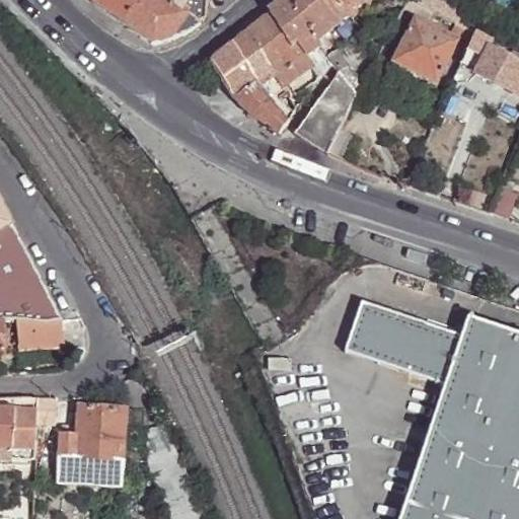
[(100,8),(122,22),(141,0),(97,0),(94,4),(100,8)]
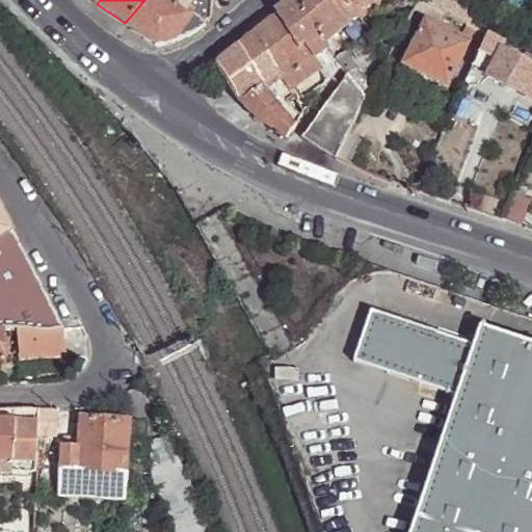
[(197,31),(211,19),(211,0),(144,0),(125,23),(157,46),(175,41),(197,31)]
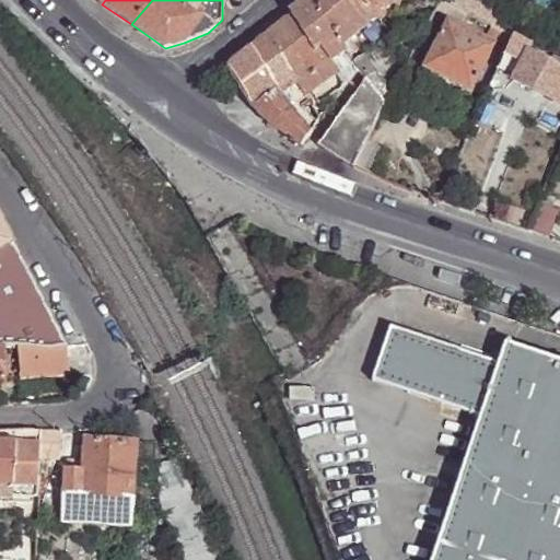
[(303,0),(288,13),(291,18),(314,53),(319,47),(330,61),(345,53),(340,46),(311,0),(303,0)]
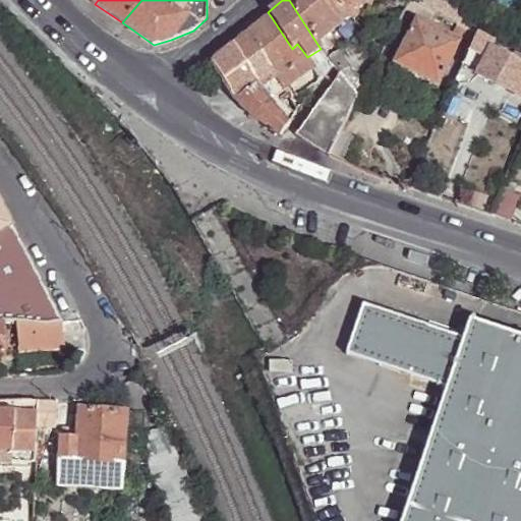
[(334,0),(289,0),(316,43),(327,35),(348,16),(343,9),(334,0)]
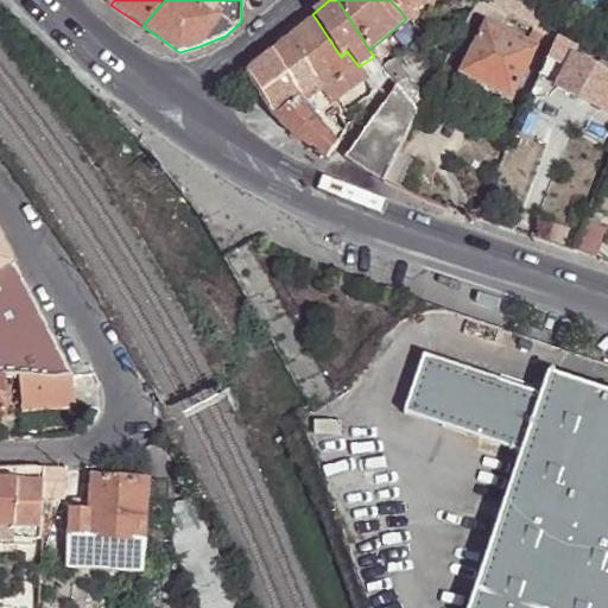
[(390,0),(400,11),(412,0),(390,0)]
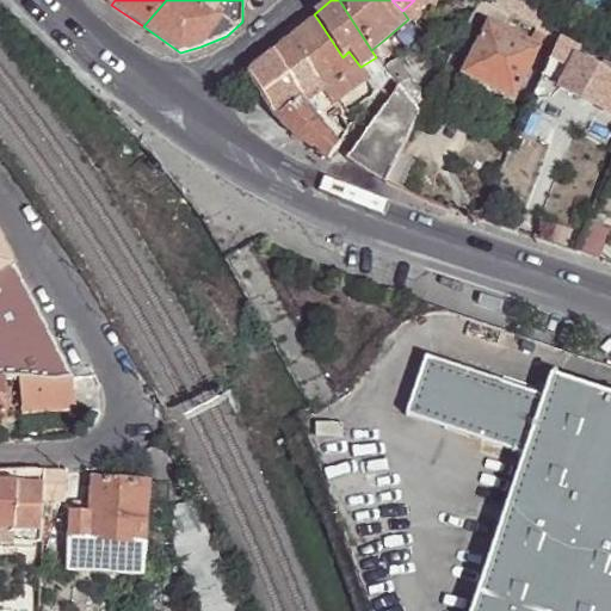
[(477,0),(474,8),(473,11),(481,16),(504,26),(510,16),(481,0),(477,0)]
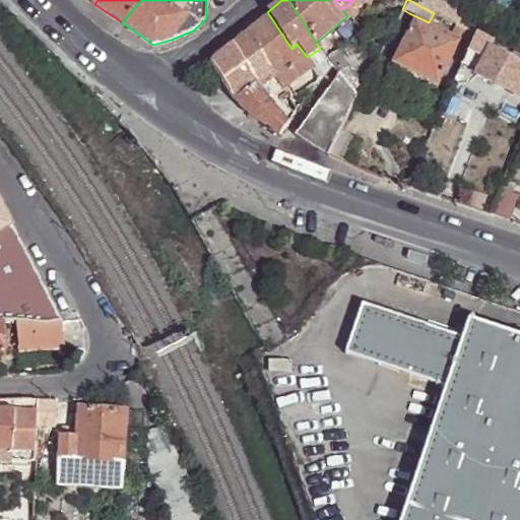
[(409,0),(434,13),(456,25),(474,36),(482,22),(457,8),(455,11),(435,1),(435,0),(409,0)]
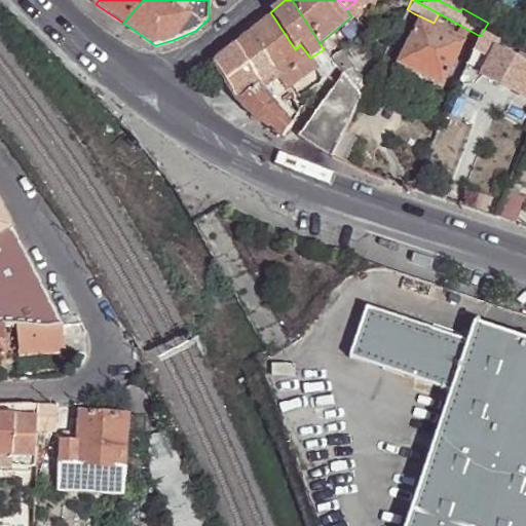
[(273,16),(250,34),(288,92),(292,99),(306,87),(301,80),(313,72),(317,68),(310,58),(300,44),(295,49),(273,16)]
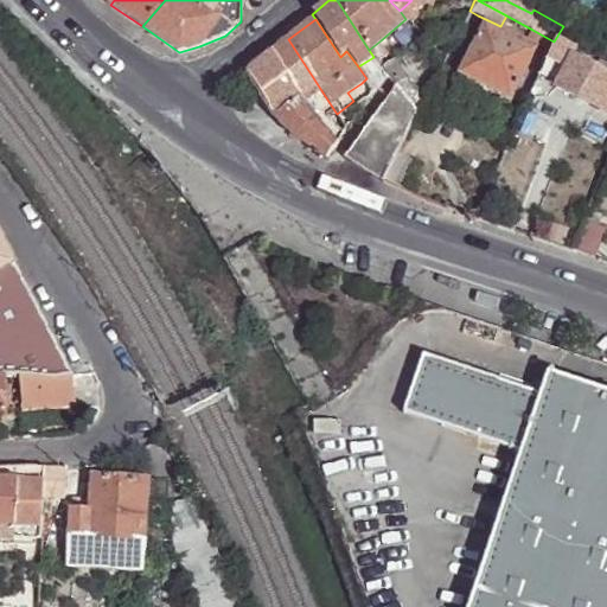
[(484,24),(458,75),(510,100),(536,49),(484,24)]
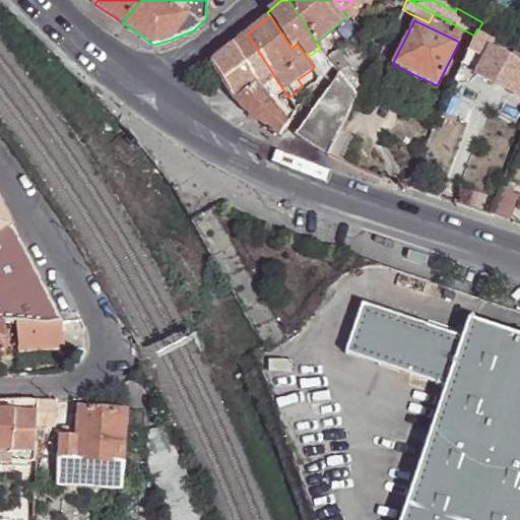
[(472,42),(474,36),(456,25),(451,35),(465,42),(470,44),(472,42)]
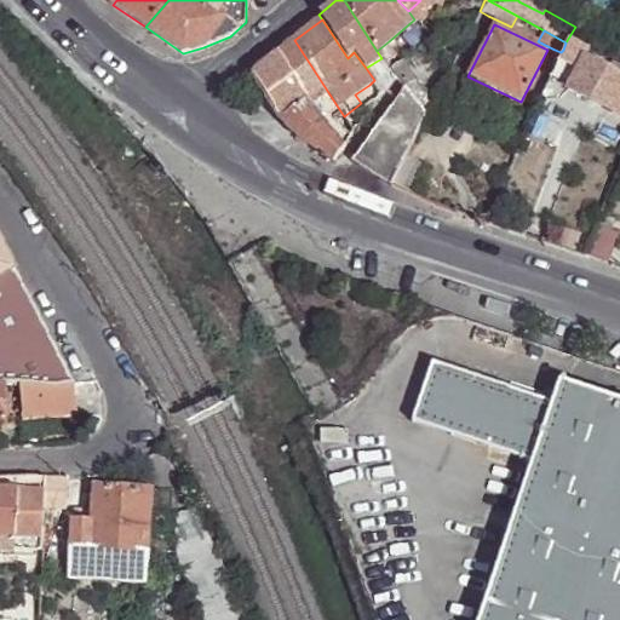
[(279,55),(344,148),(349,136),(337,121),(336,122),(331,114),(339,109),(294,40),(279,55)]
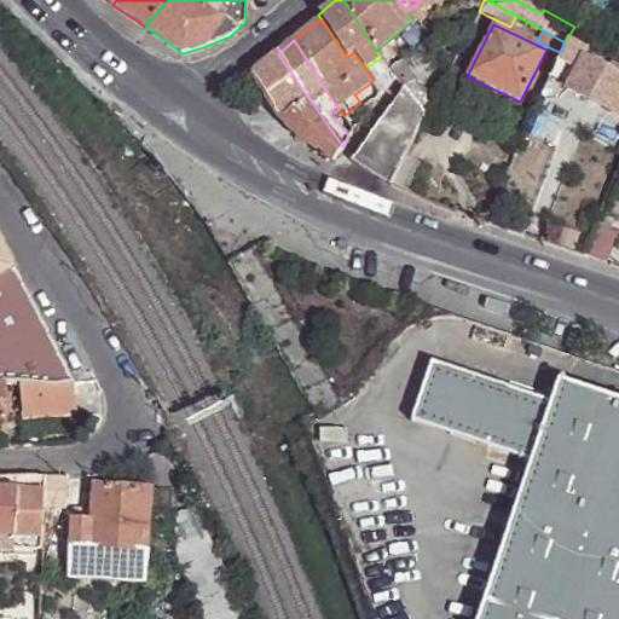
[(376,51),(381,58),(385,63),(398,52),(388,41),(376,51)]
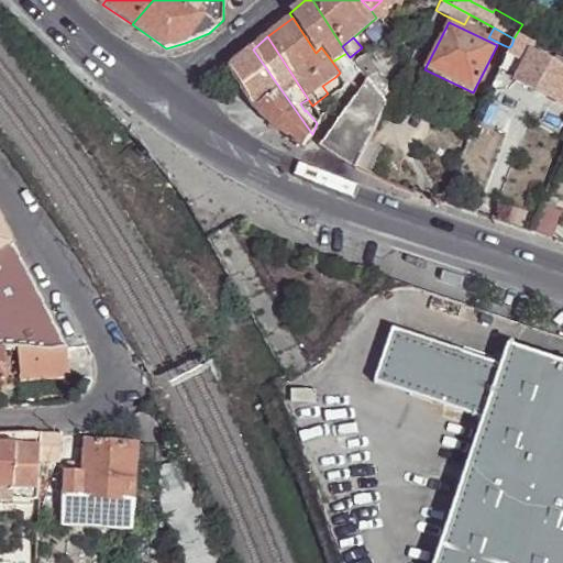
[(530,55),(511,45),(509,47),(499,73),(517,81),(530,55)]
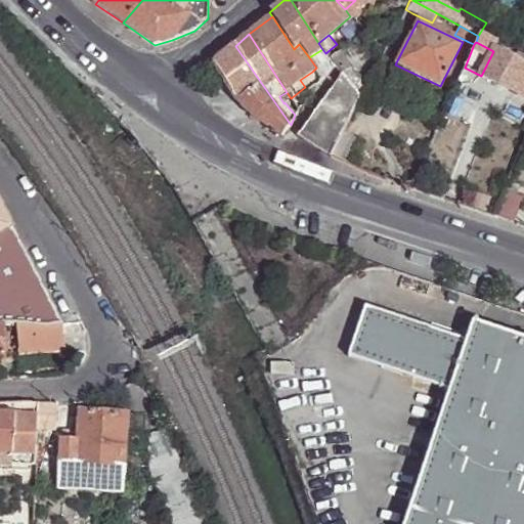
[(255,120),(282,135),(291,125),(235,46),(212,63),(235,102),(255,120)]
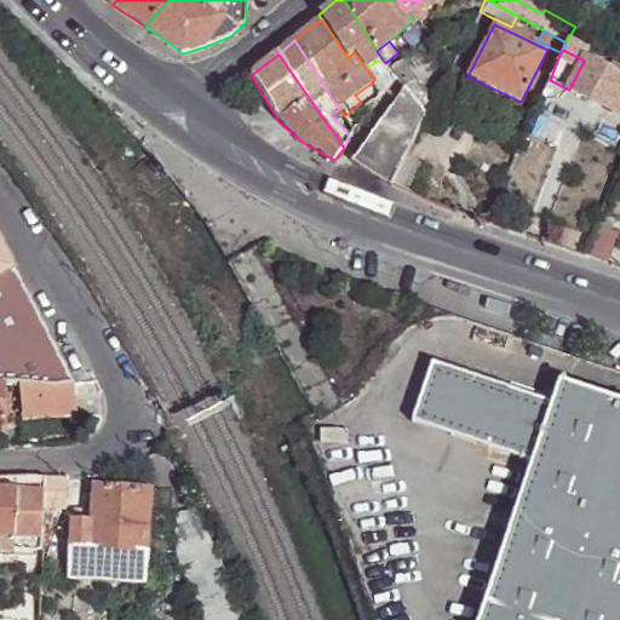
[(382,58),(366,68),(374,80),(383,91),(385,93),(399,82),(392,74),(389,69),(385,63),(382,58)]
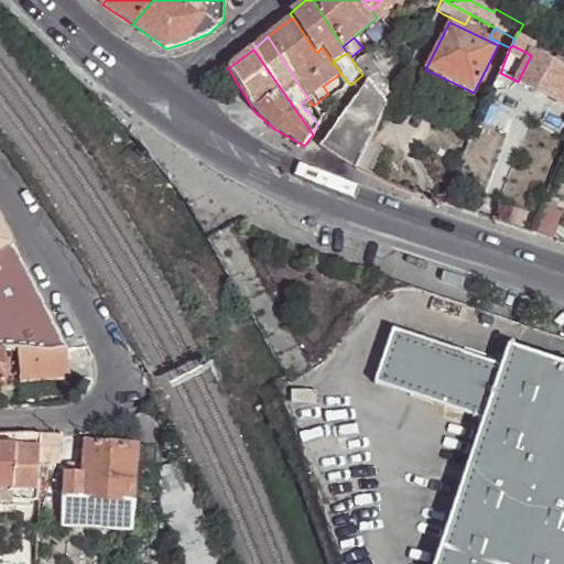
[(563,69),(532,54),(531,55),(518,82),(517,83),(559,104),(560,102),(563,93),(563,69)]
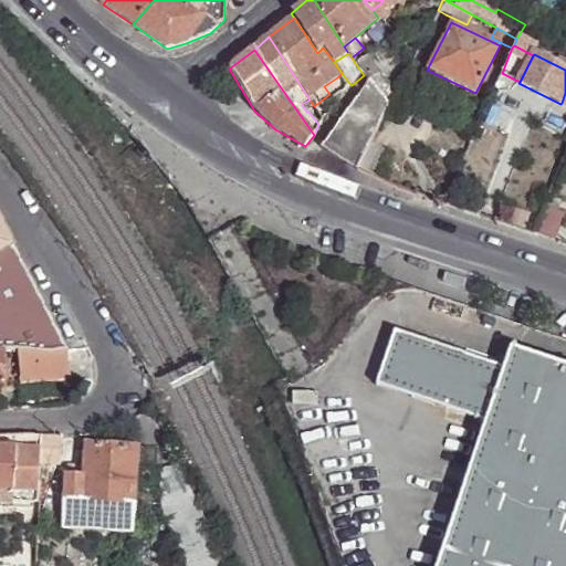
[(349,83),(342,73),(337,77),(343,85),(345,87),(349,83)]
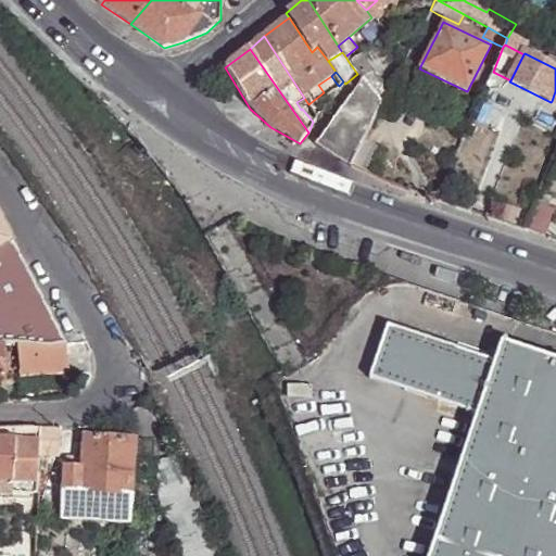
[(318,85),(324,92),(337,84),(331,76),(318,85)]
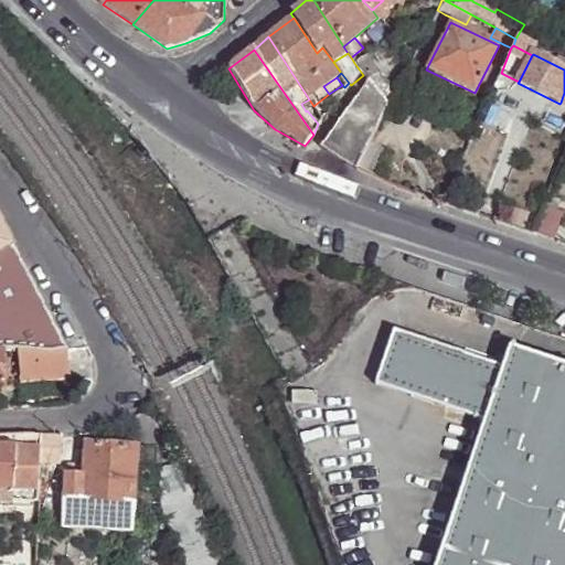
[(368,81),(319,147),(353,168),(387,104),(368,81)]
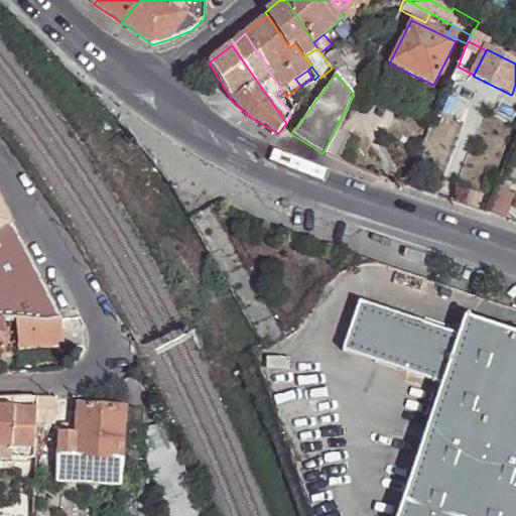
[(286,97),(282,91),(275,95),(279,102),(280,101),(290,113),(292,109),(293,108),(286,97)]
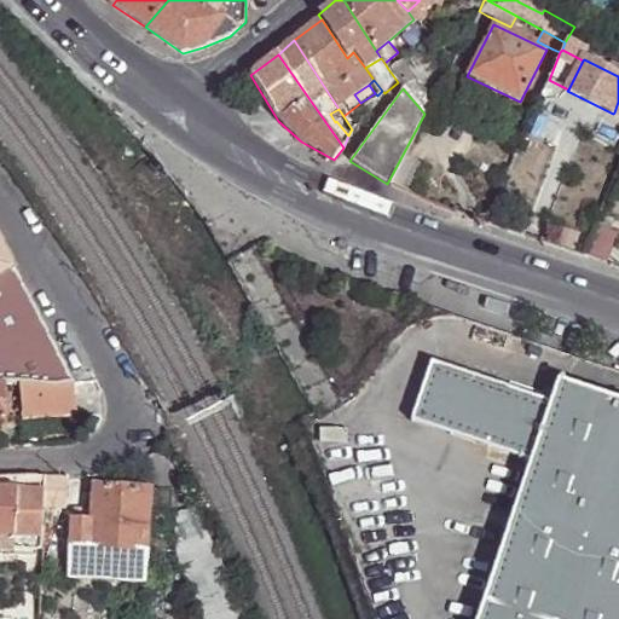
[(612,221),(599,215),(582,255),(605,262),(617,235),(608,230),(612,221)]
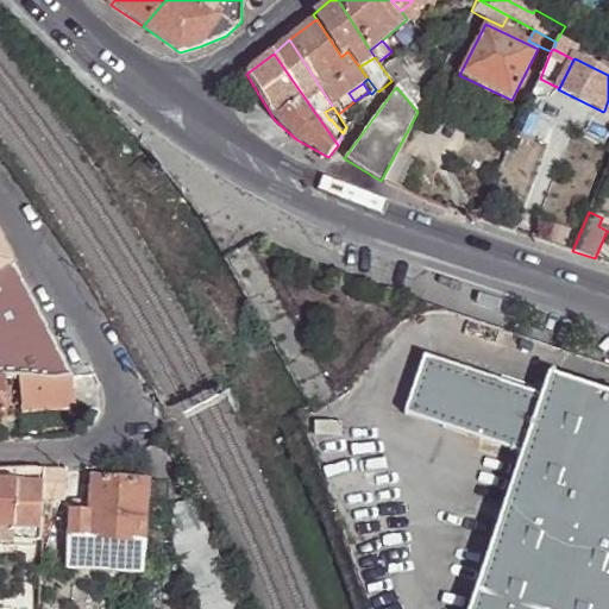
[(52,380),(69,376),(0,238),(0,375),(2,375),(23,377),(52,380)]
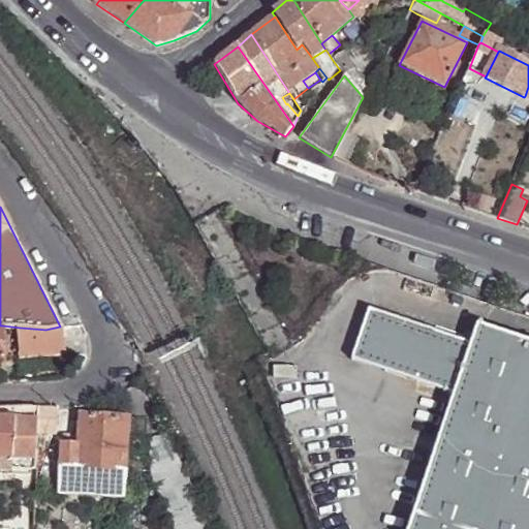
[(528,528),(528,320),(494,311),(488,323),(387,284),(368,334),(468,373),(406,528),(528,528)]
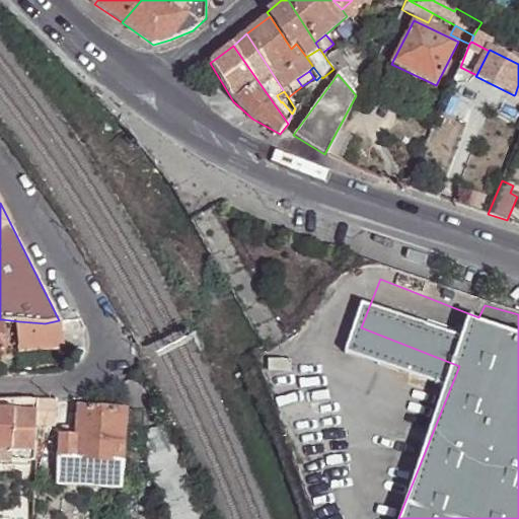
[(518,311),(489,299),(485,305),(518,314),(518,311)]
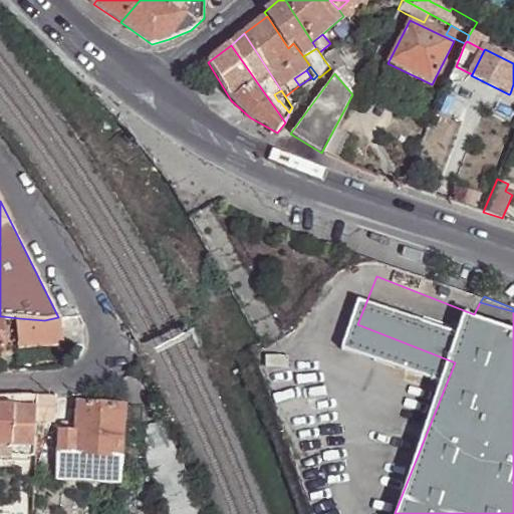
[(66,344),(58,317),(44,320),(19,318),(21,347),(66,344)]
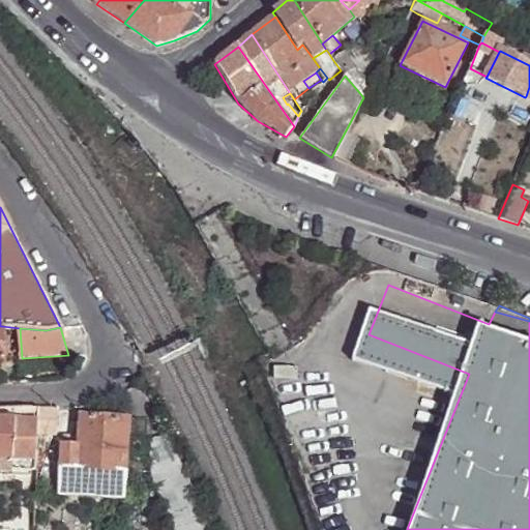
[(37,407),(0,407),(0,458),(11,459),(11,469),(11,474),(27,475),(28,469),(34,469),(36,433),(37,407)]
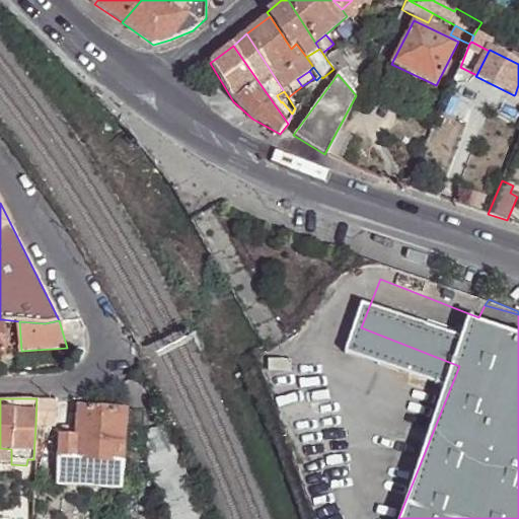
[(53,398),(36,398),(35,424),(52,425),(53,398)]
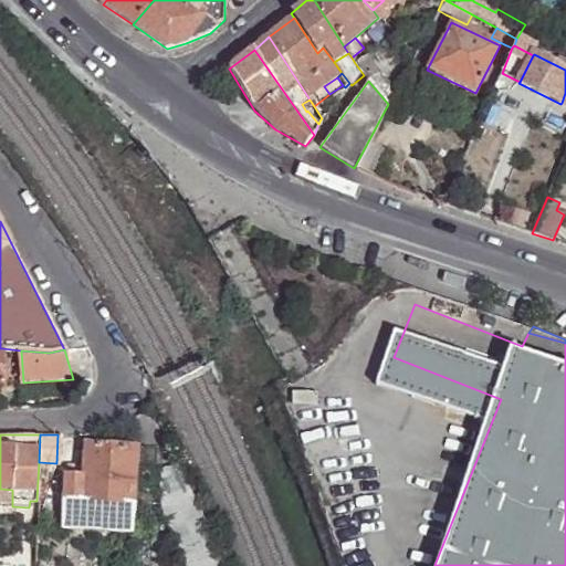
[(134,448),(85,444),(83,477),(64,474),(61,526),(128,530),(134,448)]
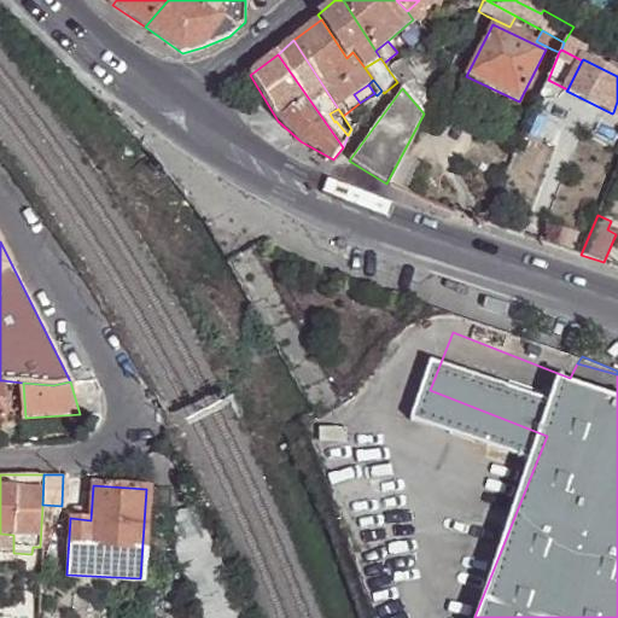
[(0,543),(13,535),(0,534),(0,543)]
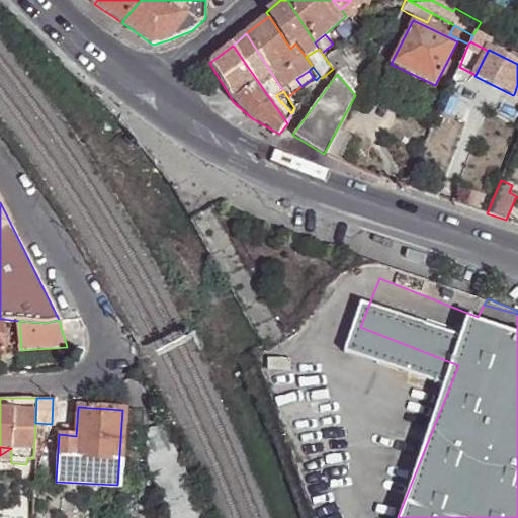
[(0,462),(11,463),(11,458),(11,448),(0,455),(0,462)]
